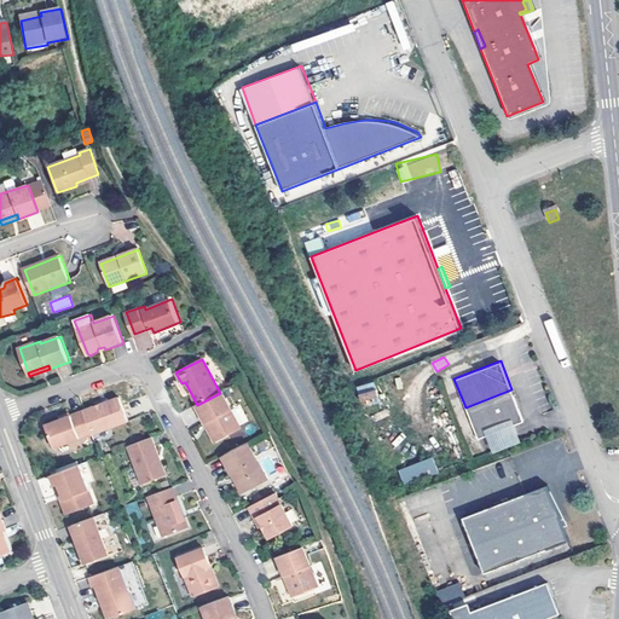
[(374,382),(356,387),(360,406),(379,403),(374,382)]
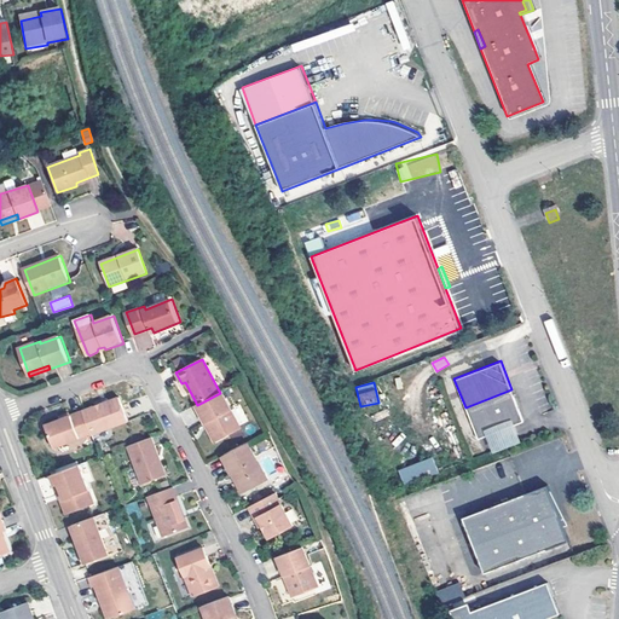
[(476,438),(490,434),(512,426),(524,421),(512,389),(466,408),(476,438)]
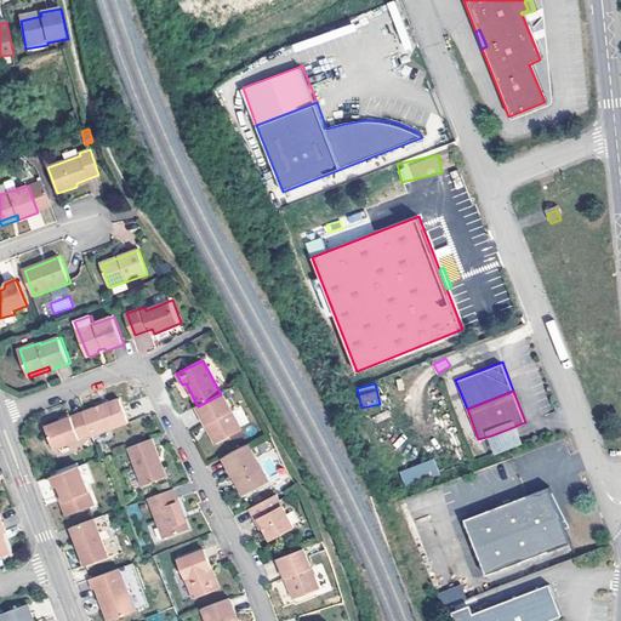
[(198,406),(208,427),(210,425),(214,431),(211,433),(217,445),(244,432),(223,393),(221,394),(198,406)]
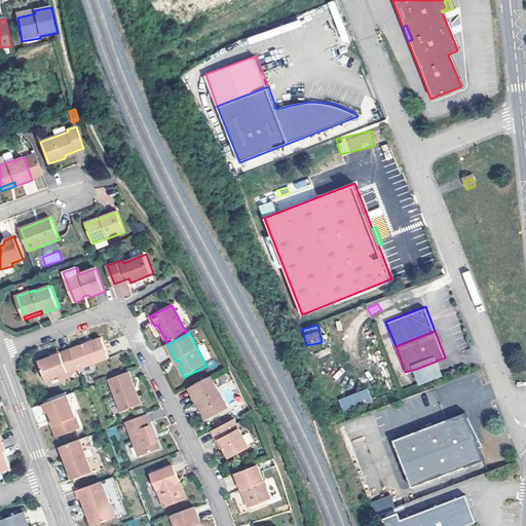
[(78,369),(110,358),(103,337),(71,349),(78,369)]
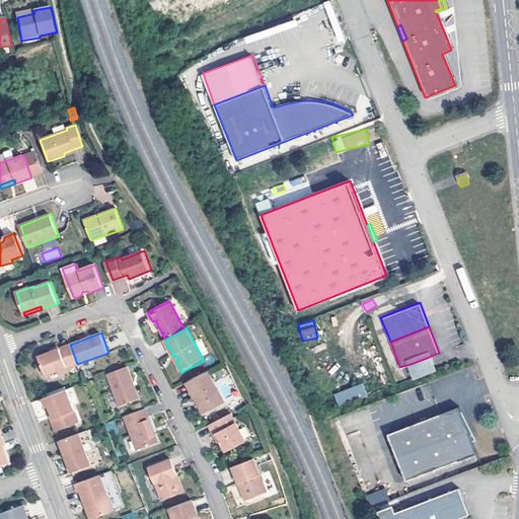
[(201,356),(208,353),(201,340),(195,343),(201,356)]
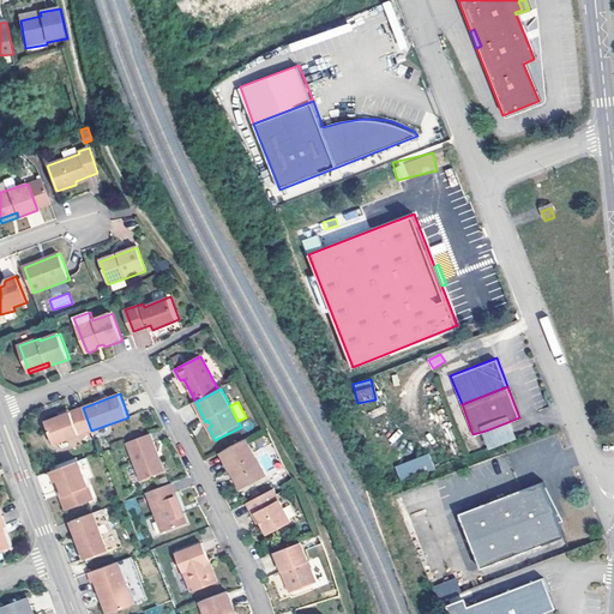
[(83,408),(47,421),(54,444),(91,431),(83,408)]
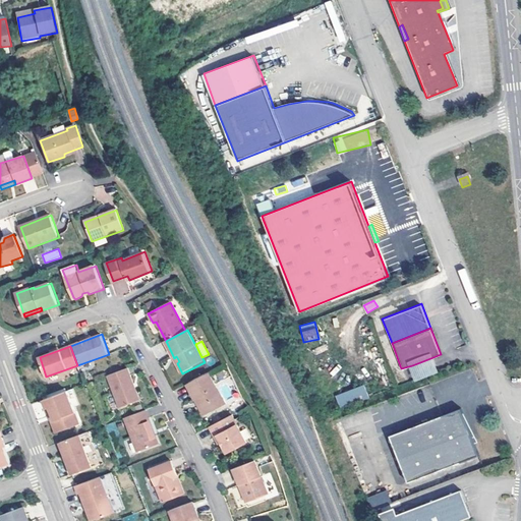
[(435,368),(430,358),(412,365),(415,375),(435,368)]
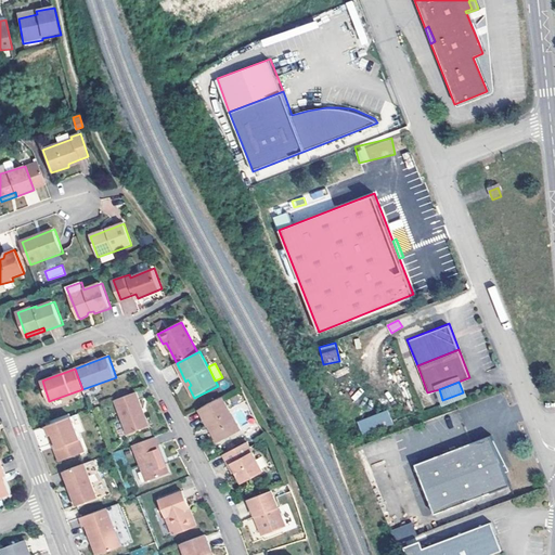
[(137,391),(116,400),(129,435),(149,426),(142,410),(143,409),(137,391)]
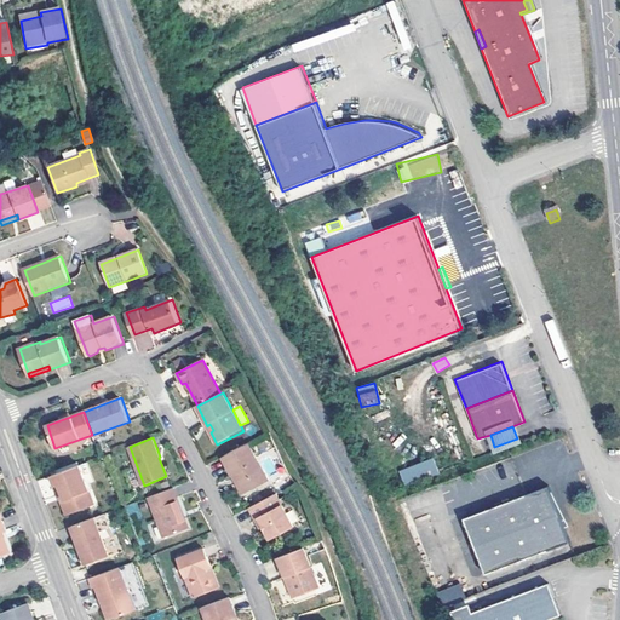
[(250,443),(223,458),(234,477),(237,476),(240,482),(237,483),(244,495),(270,482),(250,443)]
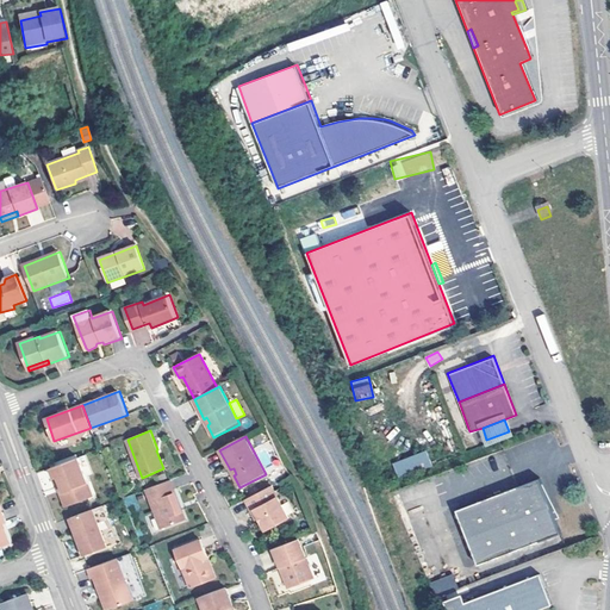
[(392,465),(398,479),(433,465),(425,449),(392,465)]
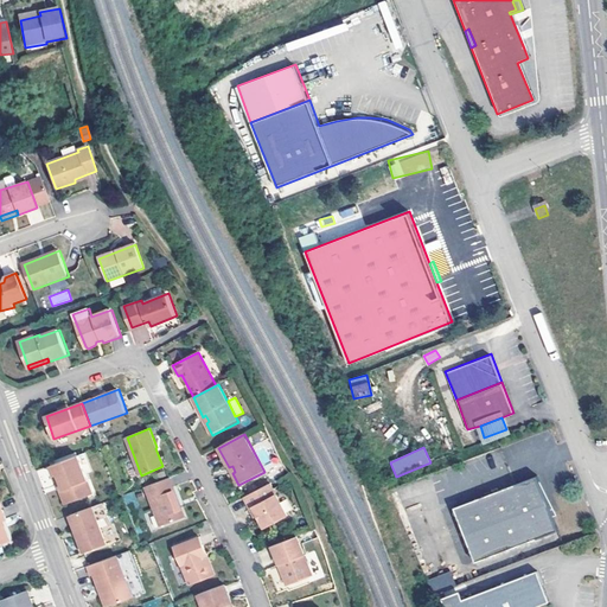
[(59,475),(69,503),(93,494),(78,455),(51,466),(56,477),(59,475)]
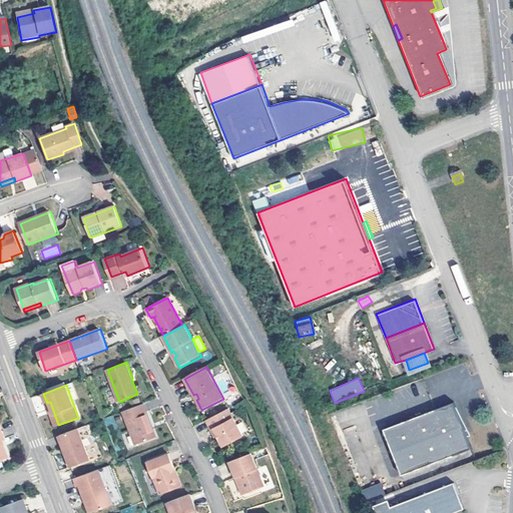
[(470,448),(463,428),(452,401),(383,429),(393,455),(401,475),(470,448)]
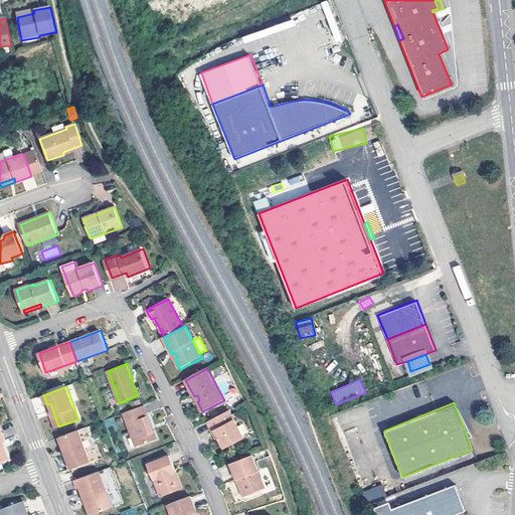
[(50,403),(47,404),(55,427),(58,426),(50,403)]
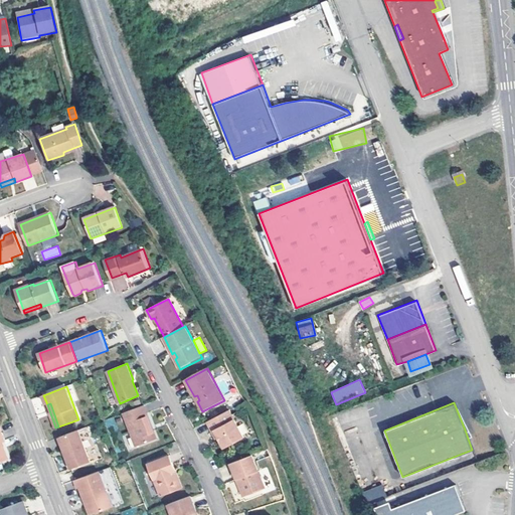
[(145,405),(124,413),(137,447),(157,440),(154,428),(152,430),(151,426),(152,425),(147,414),(148,413),(145,405)]
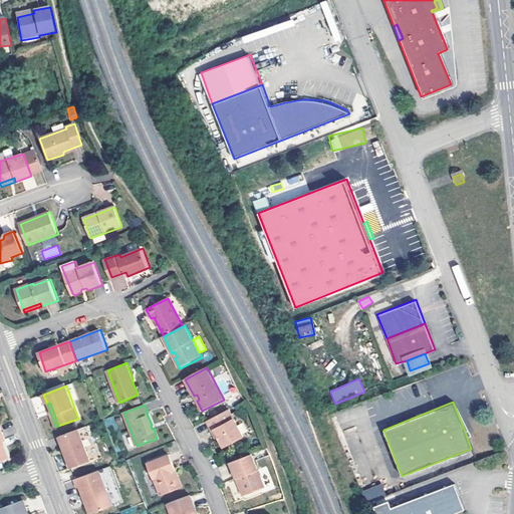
[(231,409),(209,421),(215,432),(217,431),(221,438),(226,448),(246,438),(231,409)]
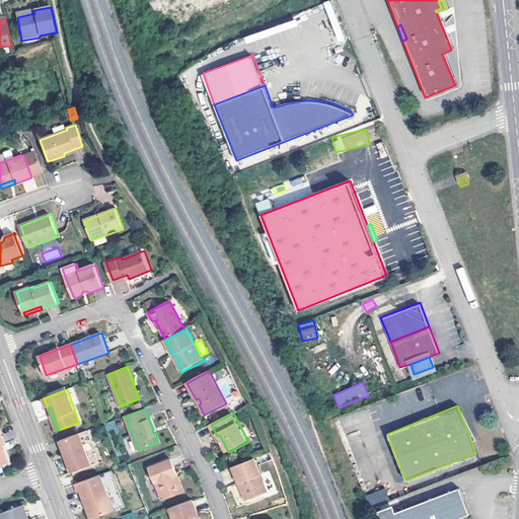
[(1,429),(0,429),(0,466),(9,463),(2,446),(6,444),(1,429)]
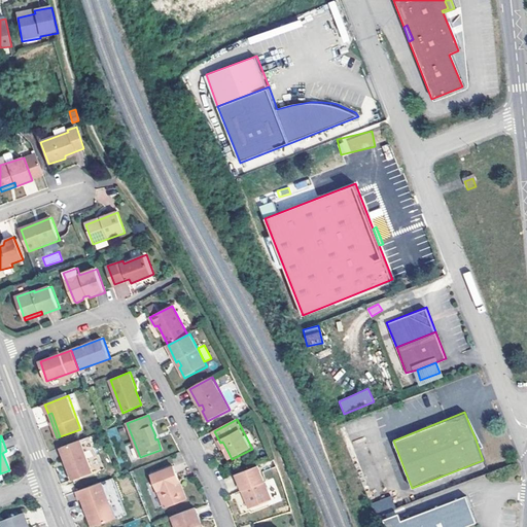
[(81,441),(62,448),(68,463),(67,464),(73,480),(93,473),(81,441)]
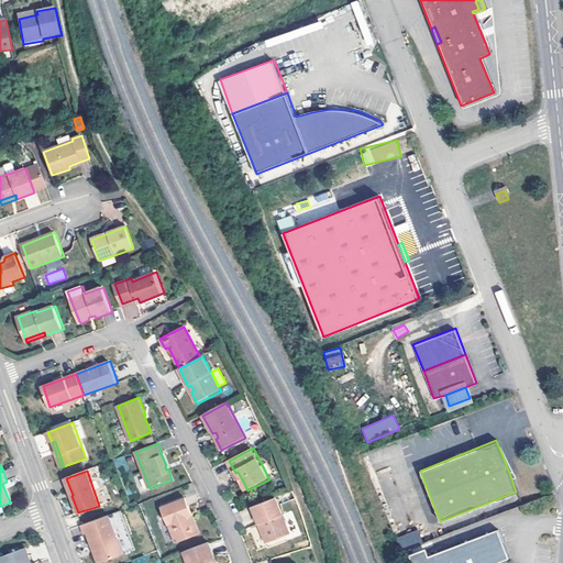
[(200,534),(186,498),(163,507),(177,542),(200,534)]
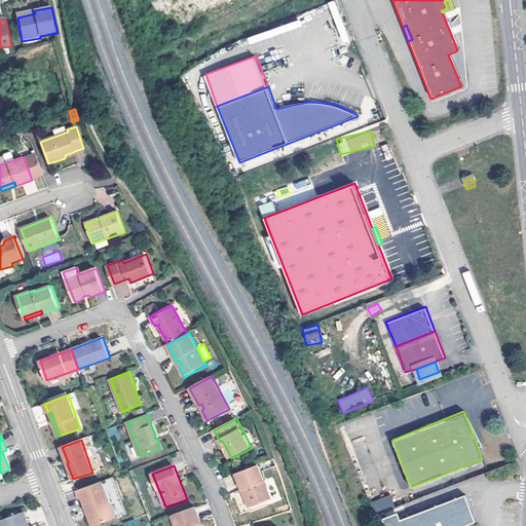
[(258,465),(236,474),(249,508),(271,499),(258,465)]
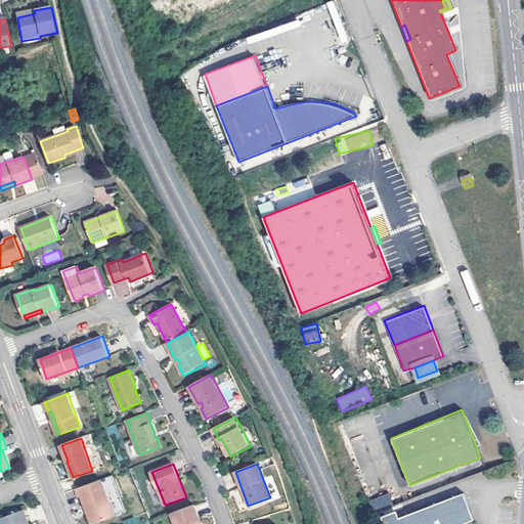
[(87,504),(94,523),(116,516),(102,480),(77,489),(80,496),(82,495),(85,505),(87,504)]
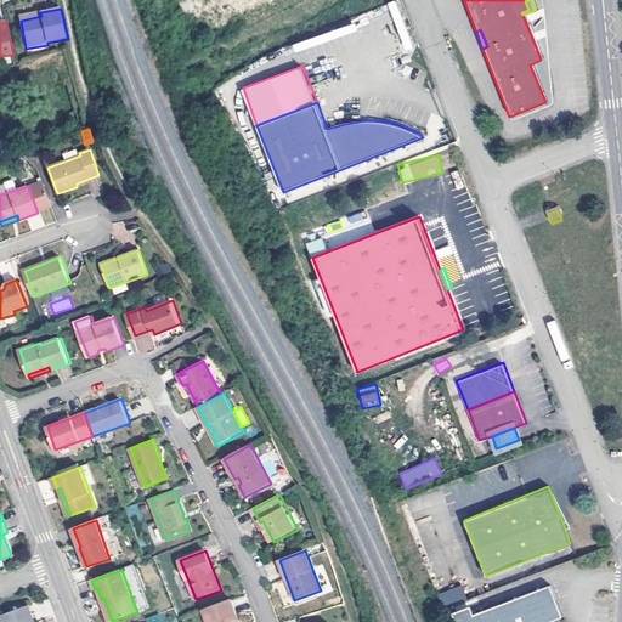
[(550,621),(564,616),(550,583),(456,621),(550,621)]
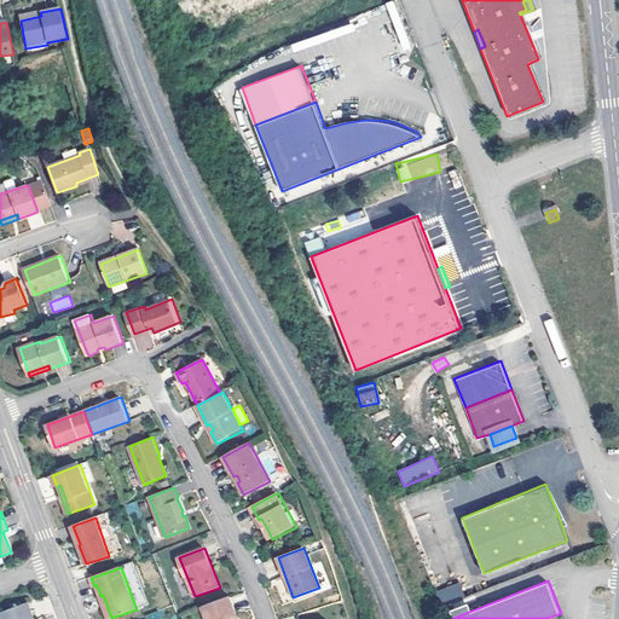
[(460,583),(437,591),(443,607),(464,600),(460,583)]
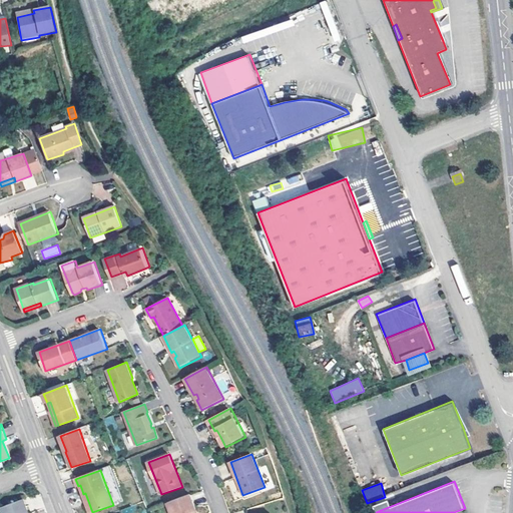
[(399,491),(385,495),(388,504),(402,501),(399,491)]
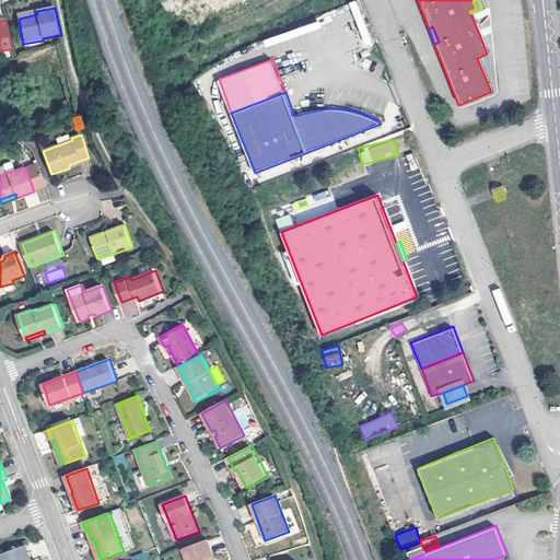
[(93,538),(91,539),(97,559),(100,559),(101,559),(93,538)]
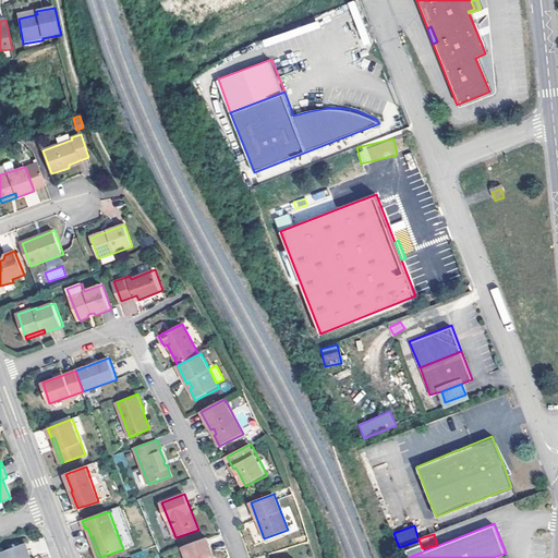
[(210,557),(214,556),(207,537),(182,547),(185,557),(210,557)]
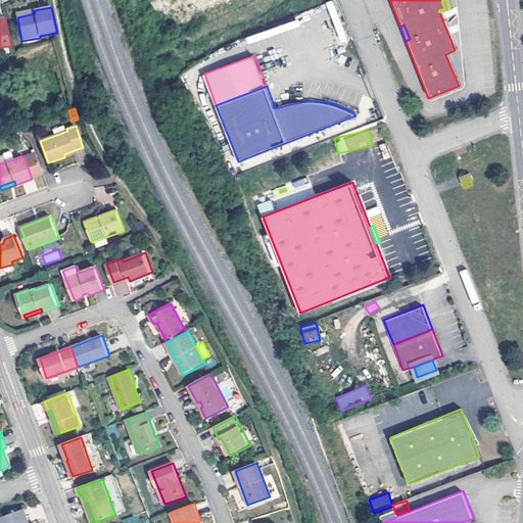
[(30,522),(25,510),(3,518),(4,522),(30,522)]
